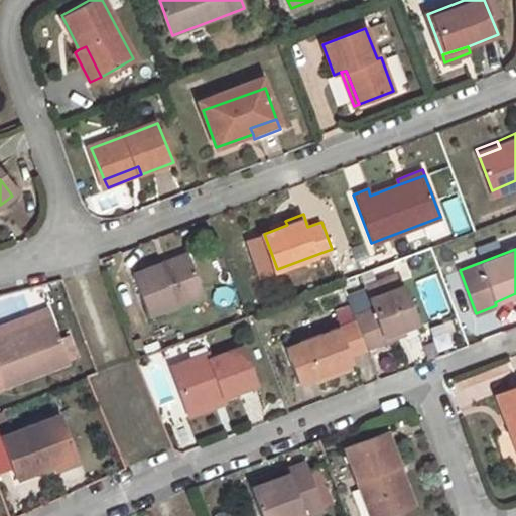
[(185,253),(131,274),(147,316),(202,295),(185,253)]
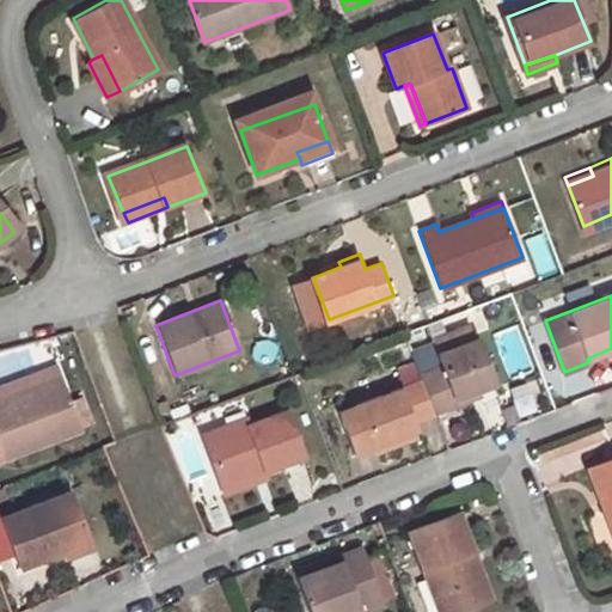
[(552,401),(594,387),(588,366),(561,374),(544,323),(530,328),(552,401)]
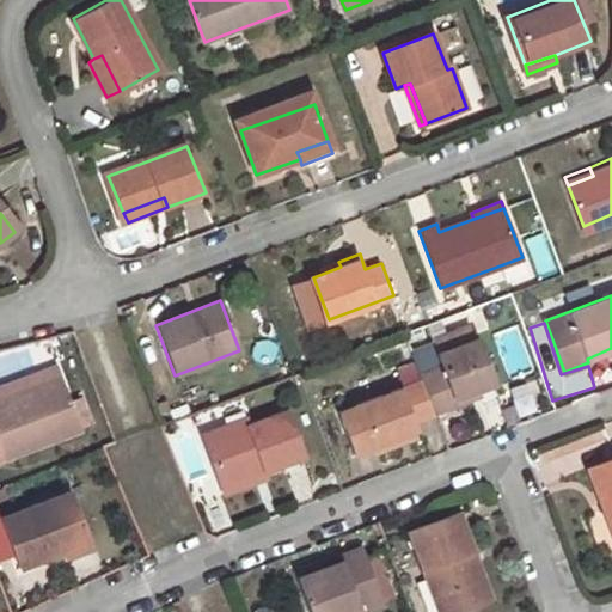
[(470,332),(438,344),(441,355),(475,343),(470,332)]
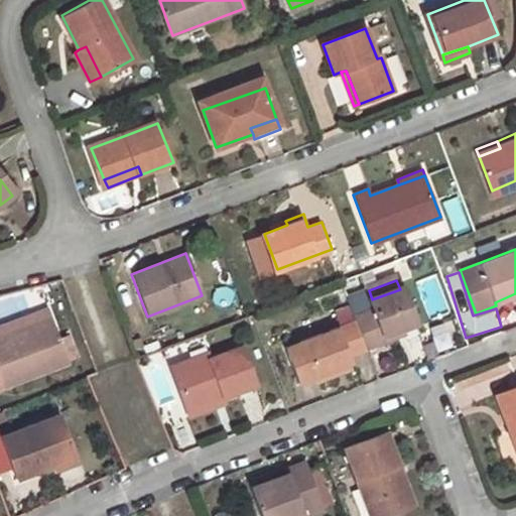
[(372,299),(368,300),(366,294),(348,300),(355,317),(366,347),(396,335),(395,331),(414,323),(403,287),(400,289),(372,299)]
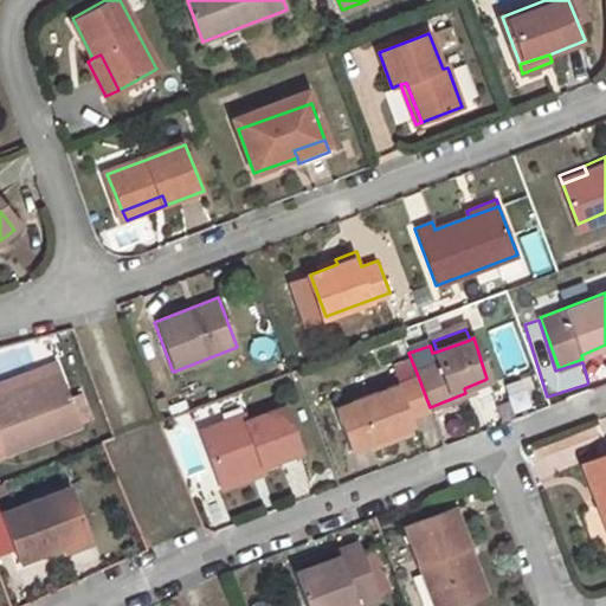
[(408,361),(394,366),(400,384),(414,378),(412,374),(408,361)]
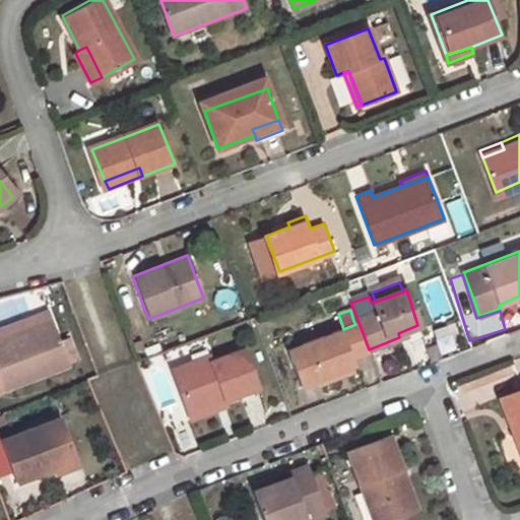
[(50,314),(25,323),(27,330),(53,321),(50,314)]
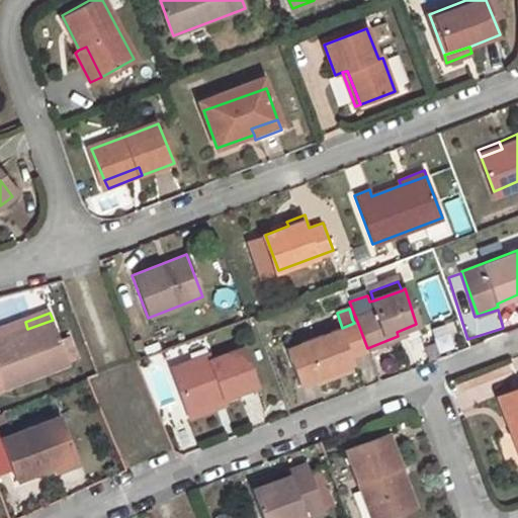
[(367,348),(356,319),(352,320),(354,323),(342,328),(303,343),(285,349),(298,384),(352,364),(351,359),(368,351),(367,348)]
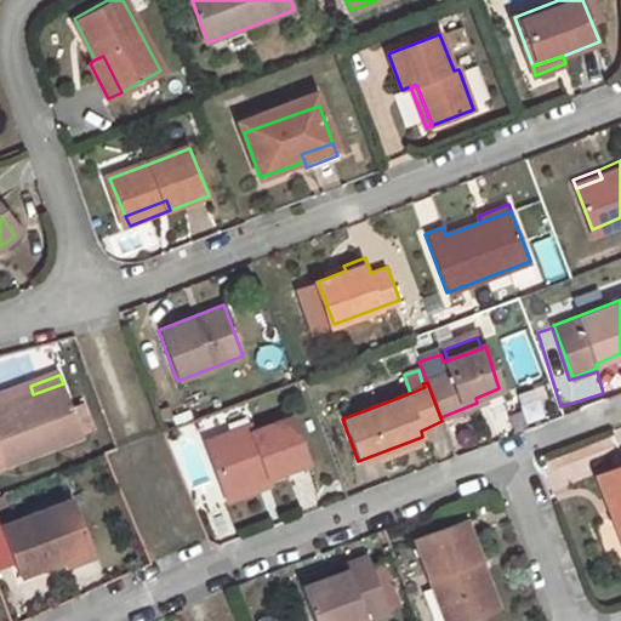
[(0,462),(81,434),(80,431),(72,408),(63,383),(33,394),(0,404),(0,462)]
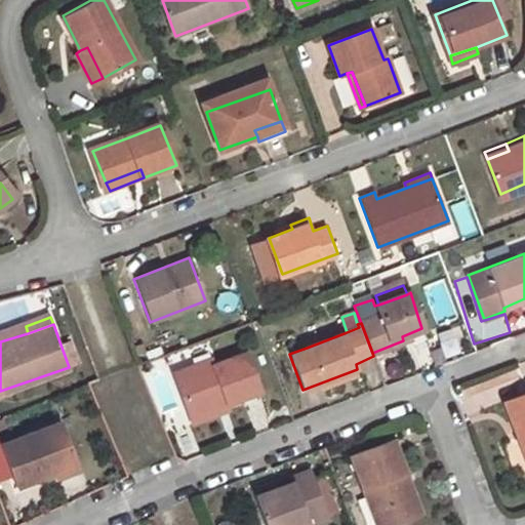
[(439,360),(463,353),(457,328),(433,335),(439,360)]
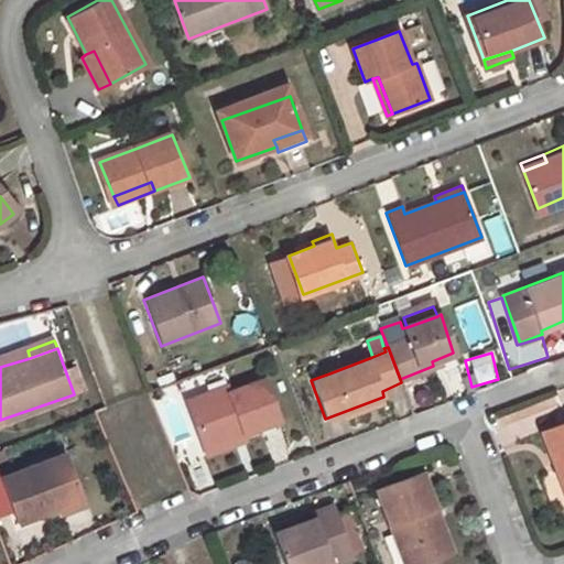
[(76,367),(65,370),(73,391),(84,387),(76,367)]
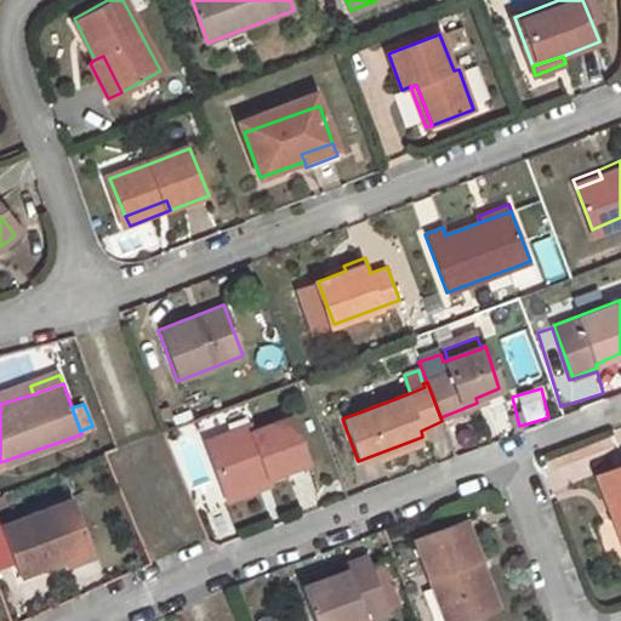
[(249,426),(206,442),(223,486),(266,471),(268,478),(307,463),(290,419),(250,432),(249,426)]
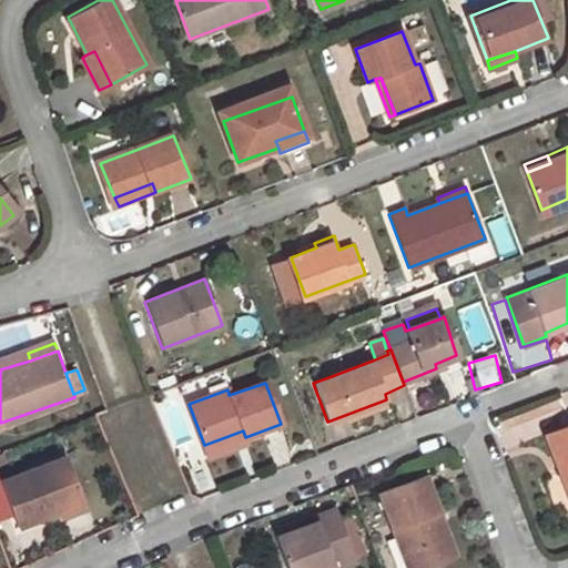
[(543,437),(538,419),(564,414),(560,401),(496,415),(504,445),(543,437)]
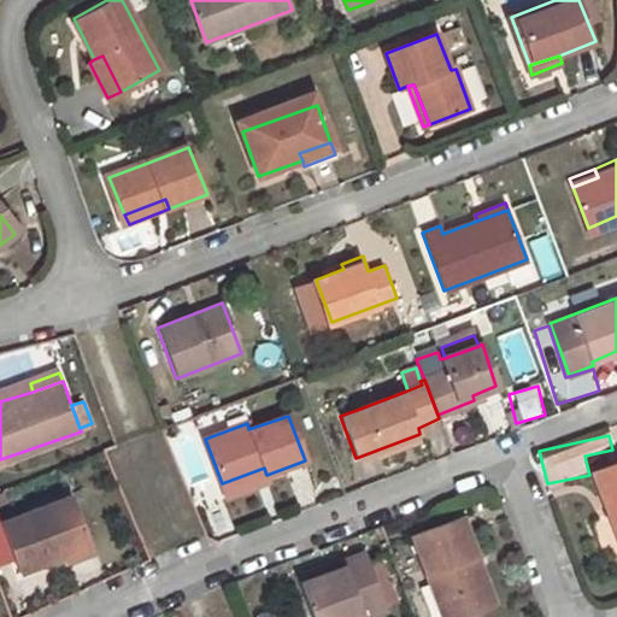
[(616,465),(594,475),(611,516),(616,512),(616,465)]
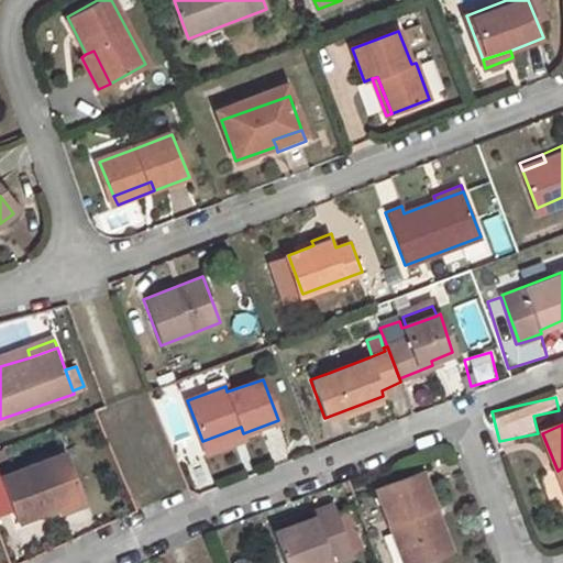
[(241,427),(202,441),(205,446),(243,433),(241,427)]
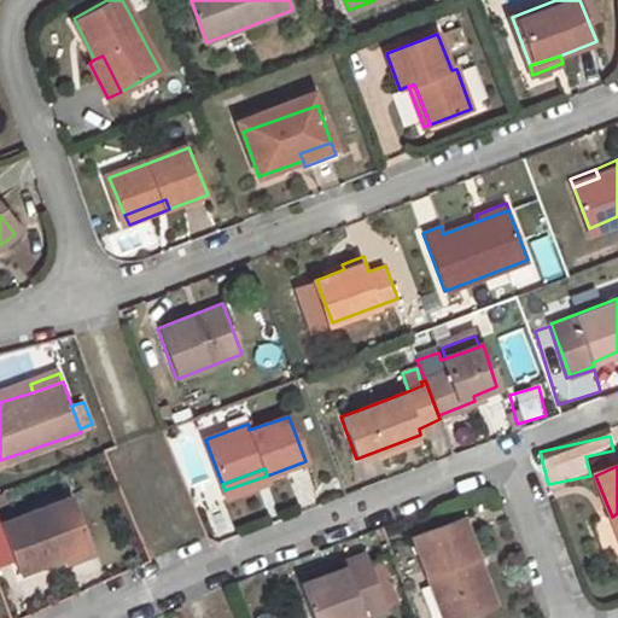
[(71,496),(0,523),(0,524),(18,573),(60,558),(89,547),(71,496)]
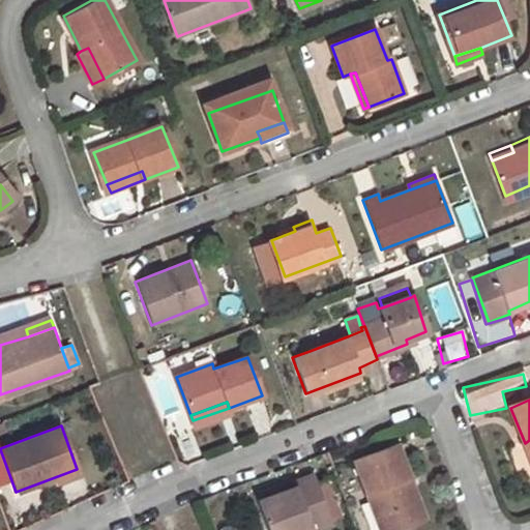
[(395,443),(354,459),(381,529),(395,529),(417,522),(401,479),(409,476),(395,443)]
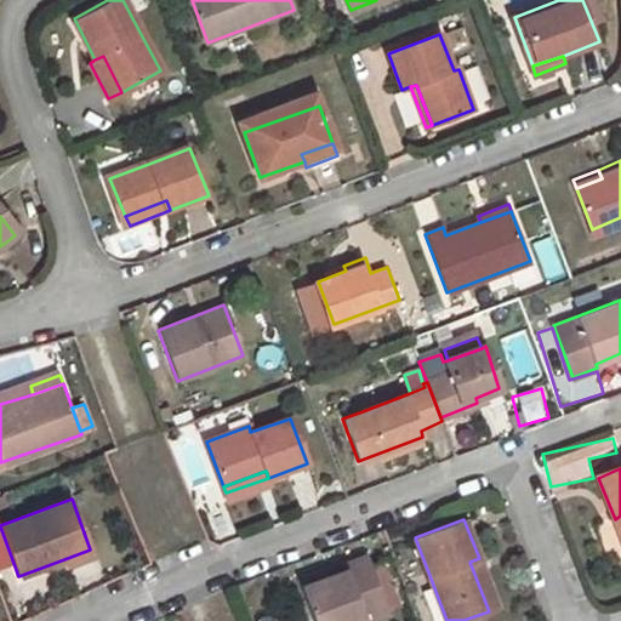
[(90,550),(61,560),(63,568),(93,557),(90,550)]
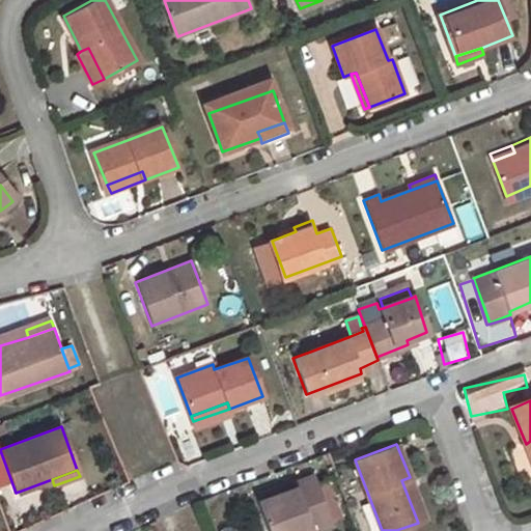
[(313,477),(296,484),(298,488),(279,496),(277,491),(255,499),(268,530),(312,530),(332,524),(313,477)]
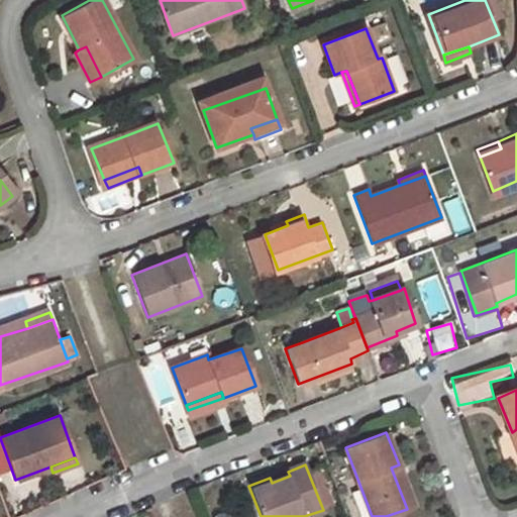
[(399,464),(391,468),(407,509),(415,506),(399,464)]
